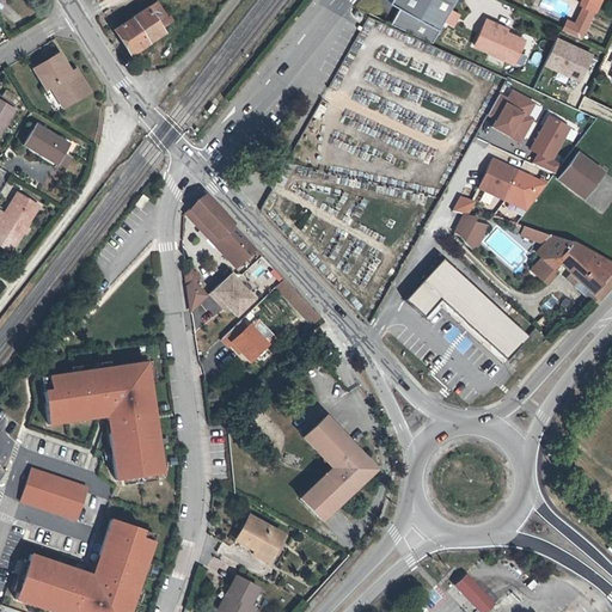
[(399,6),(391,23),(432,42),(445,20),(451,11),(457,0),(390,0),(390,1),(399,6)]
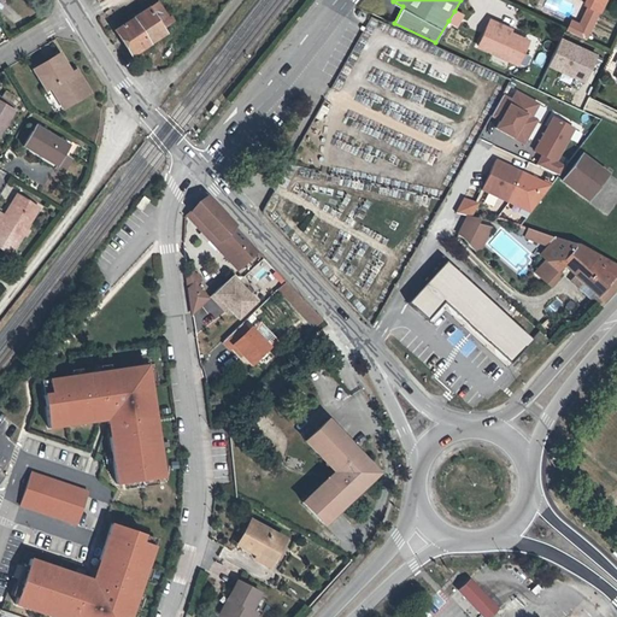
[(147,10),(158,28),(159,29),(170,22),(158,4),(147,10)]
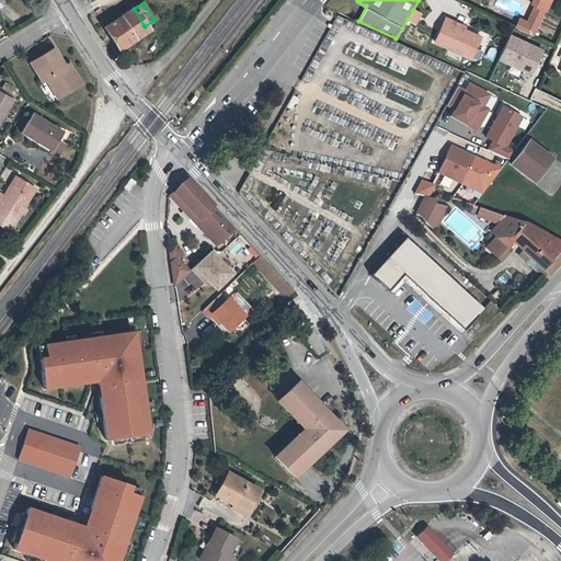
[(519,19),(515,27),(533,35),(545,8),(536,4),(528,22),(519,19)]
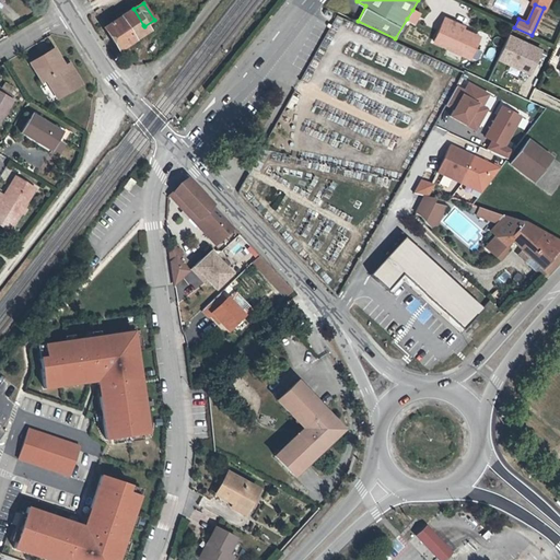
[(133,42),(131,38),(129,35),(143,25),(133,9),(104,28),(119,50),(133,42)]
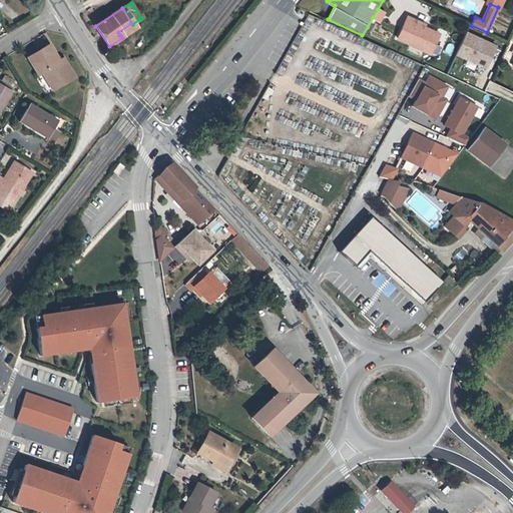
[(378,9),(373,17),(380,21),(385,13),(378,9)]
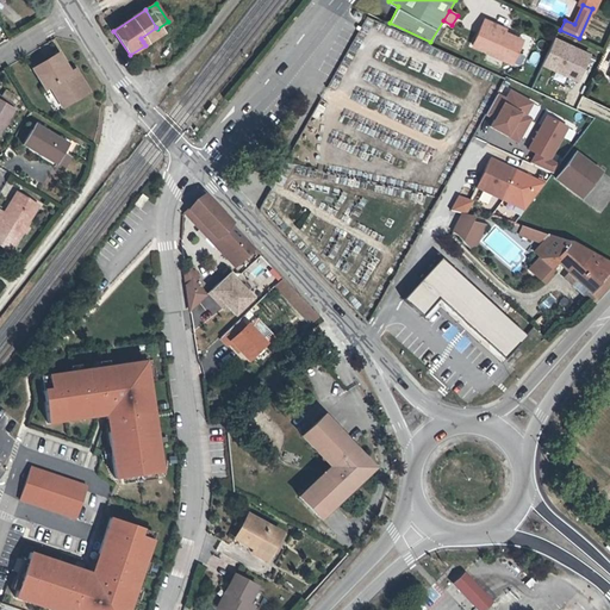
[(520,39),(505,32),(493,26),(495,24),(485,19),(472,45),(511,64),(518,51),(515,49),(520,39)]
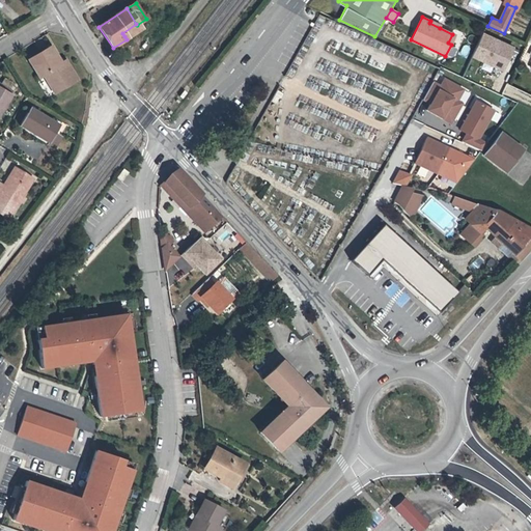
[(137,25),(136,24),(122,33),(124,36),(139,27),(137,25)]
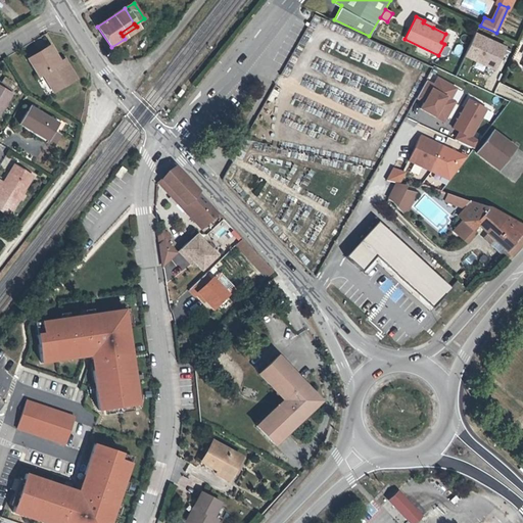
[(497,69),(508,44),(475,31),(465,56),(497,69)]
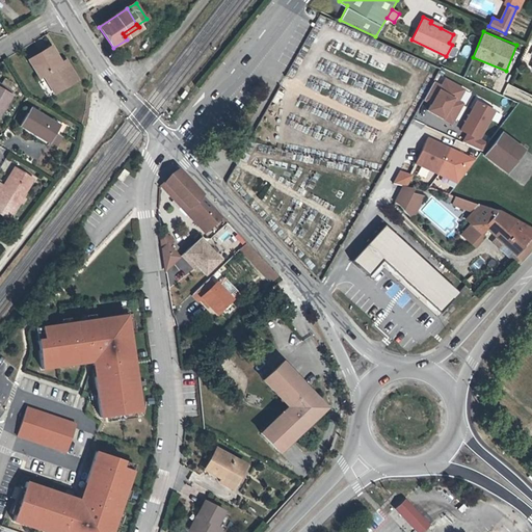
[(63,82),(67,85),(77,79),(68,64),(63,67),(61,63),(51,47),(29,60),(40,78),(44,76),(52,89),(63,82)]
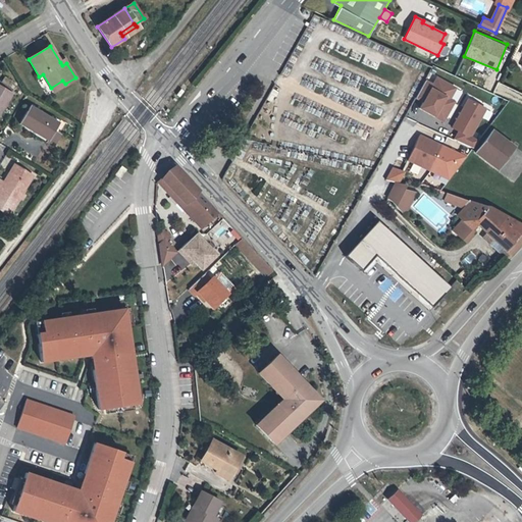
[(416,98),(423,102),(420,108),(444,121),(455,102),(450,99),(456,88),(436,77),(433,85),(425,81),(416,98)]
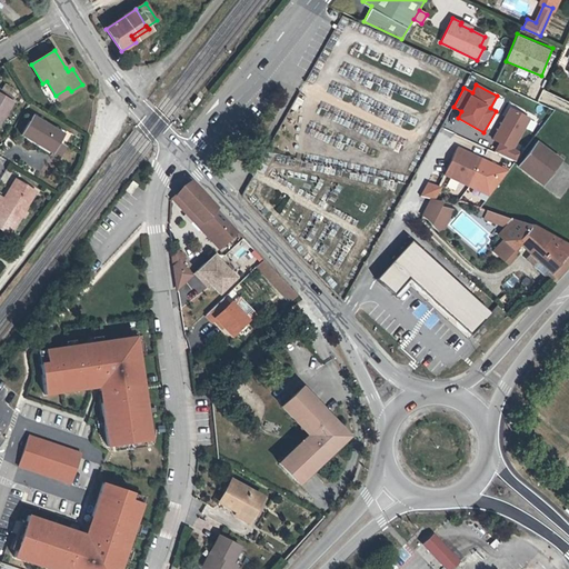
[(58,99),(71,91),(68,88),(56,96),(58,99)]
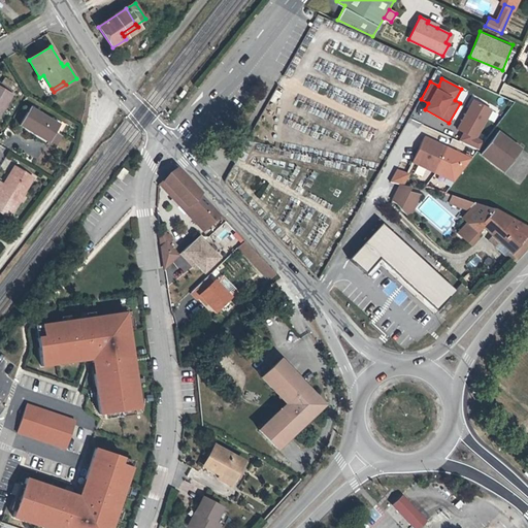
[(0,112),(10,95),(0,88),(0,112)]
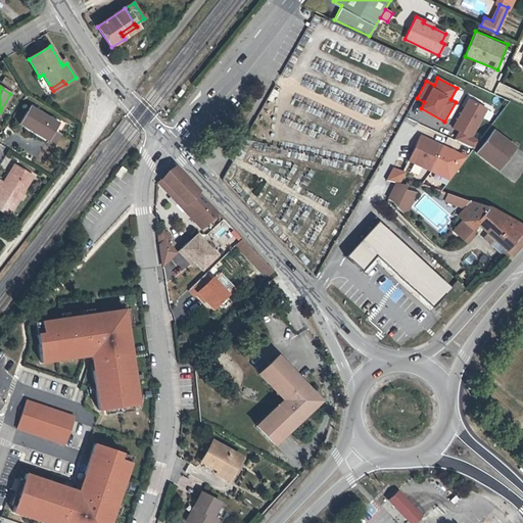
[(473,149),(479,142),(471,138),(486,109),(469,100),(454,129),(460,132),(455,140),(473,149)]
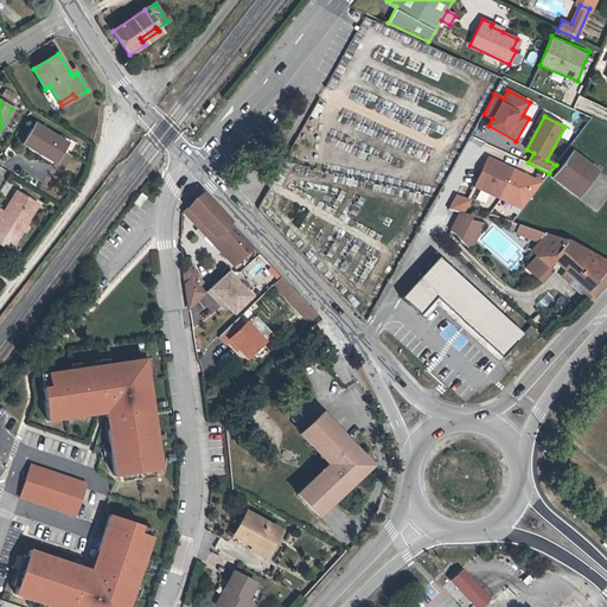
[(56,161),(61,153),(66,144),(36,125),(24,144),(40,154),(42,152),(56,161)]
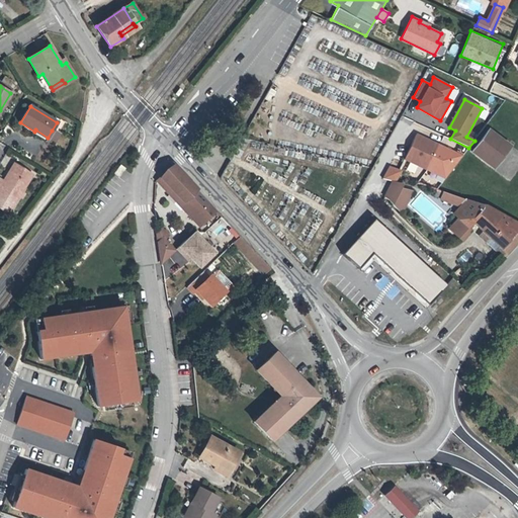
[(260,121),(253,117),(242,138),(250,140),(260,121)]
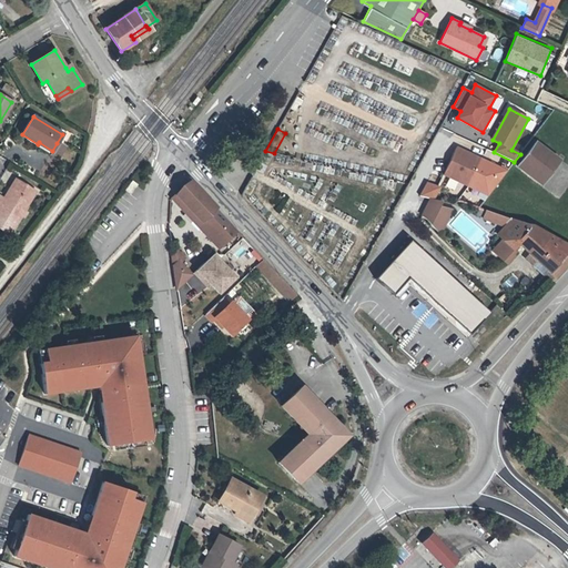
[(63,148),(57,143),(52,151),(39,142),(38,144),(37,146),(57,159),(63,148)]
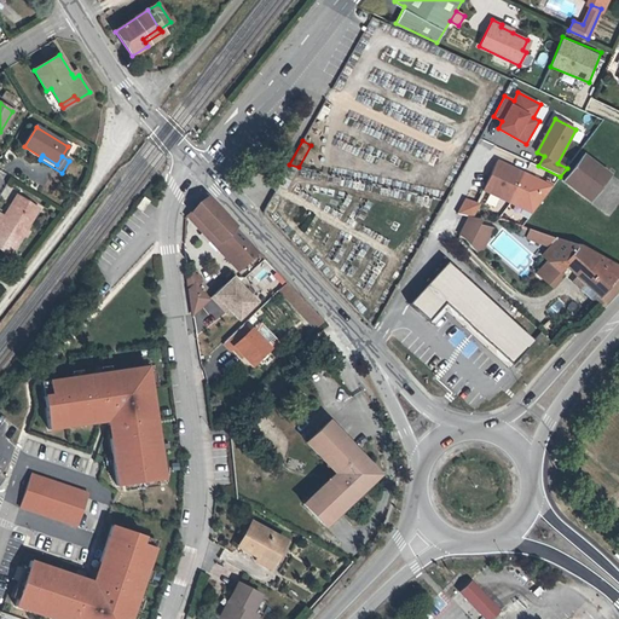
[(584,156),(565,181),(589,201),(608,175),(584,156)]
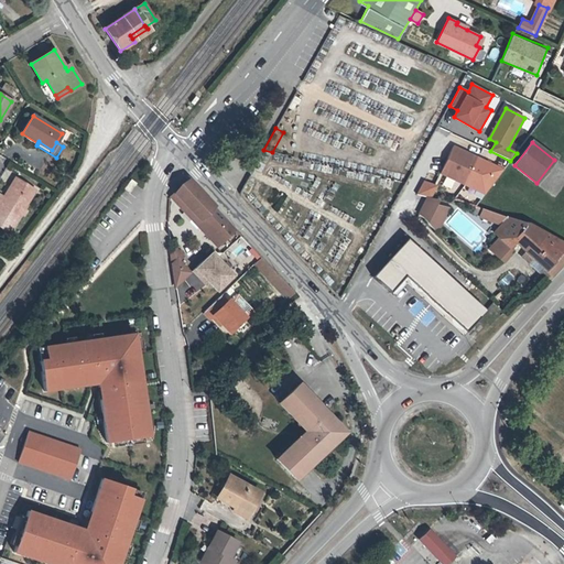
[(503,170),(453,147),(441,171),(486,193),(503,170)]
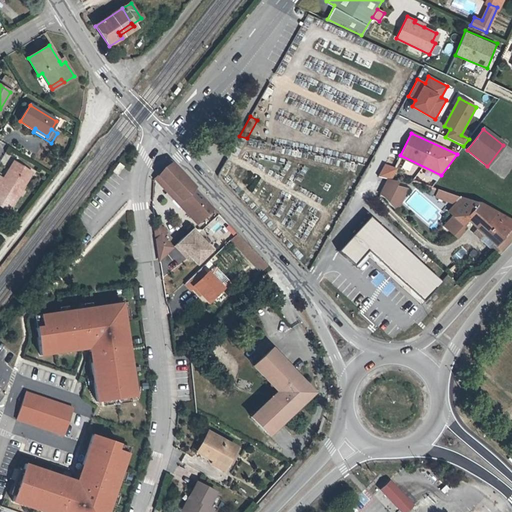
[(219,173),(226,176),(233,161),(226,158),(219,173)]
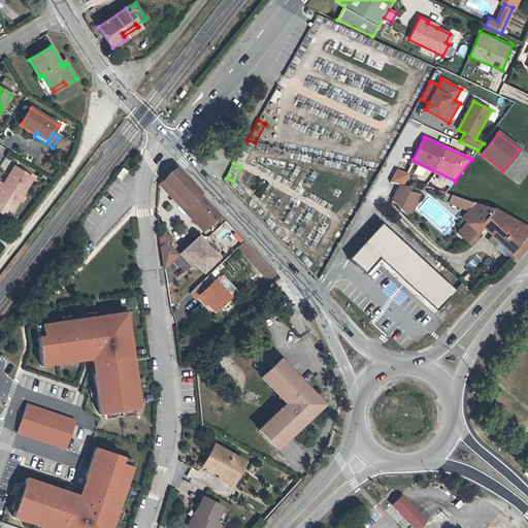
[(0,211),(8,217),(19,200),(22,195),(32,178),(14,167),(3,185),(0,190),(0,211)]
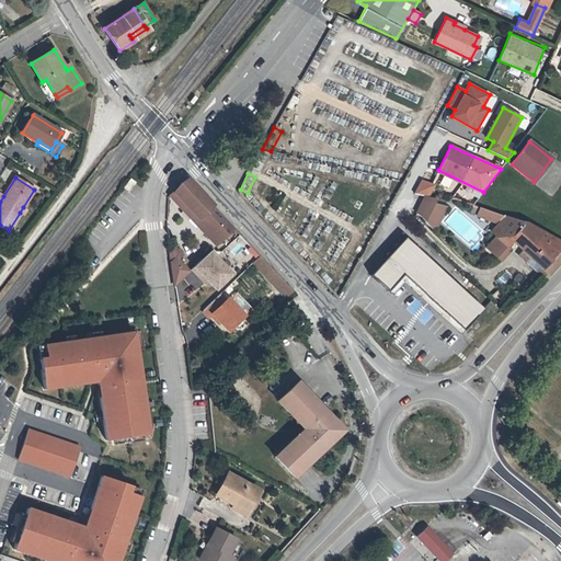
[(192,179),(171,199),(220,250),(236,235),(216,215),(222,208),(192,179)]
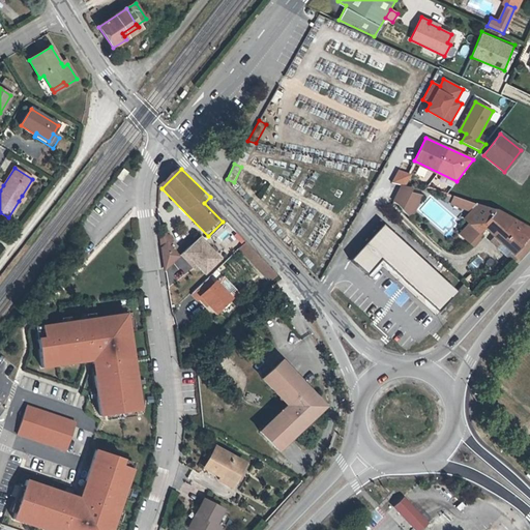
[(391,183),(401,185),(407,175),(398,170),(391,183)]
